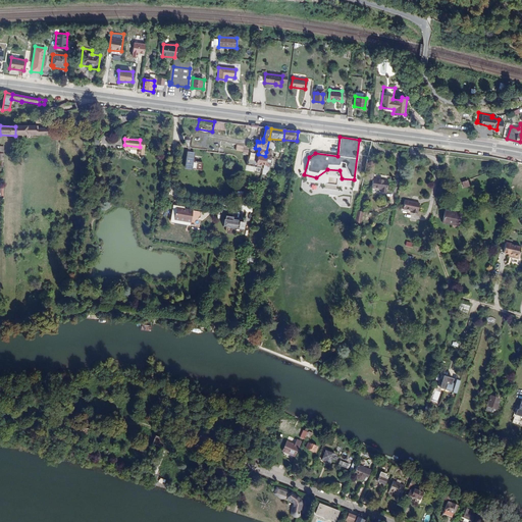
[(249,153),(247,165),(256,167),(258,154),(259,149),(255,148),(250,147),(237,144),(235,150),(249,153)]
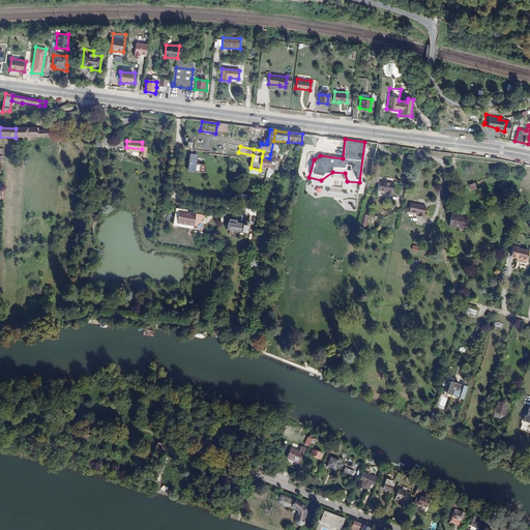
[(284,162),(282,167),(285,168),(289,152),(289,153),(291,148),(287,147),(284,162)]
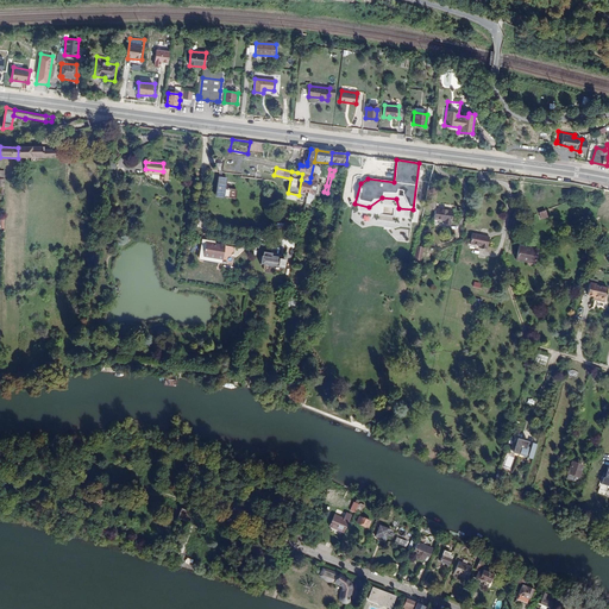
[(219,176),(217,195),(226,196),(230,177),(219,176)]
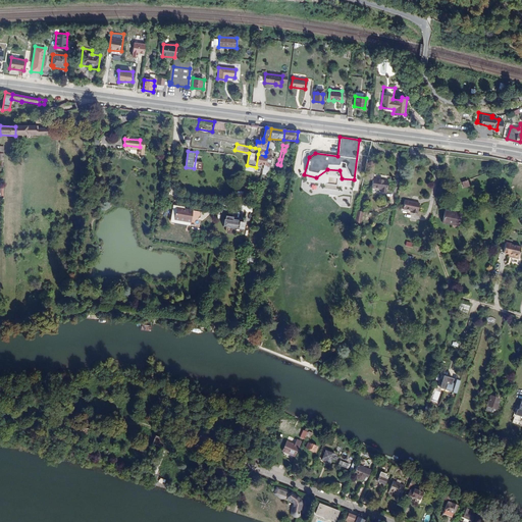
[(263,168),(265,156),(258,154),(256,167),(263,168)]
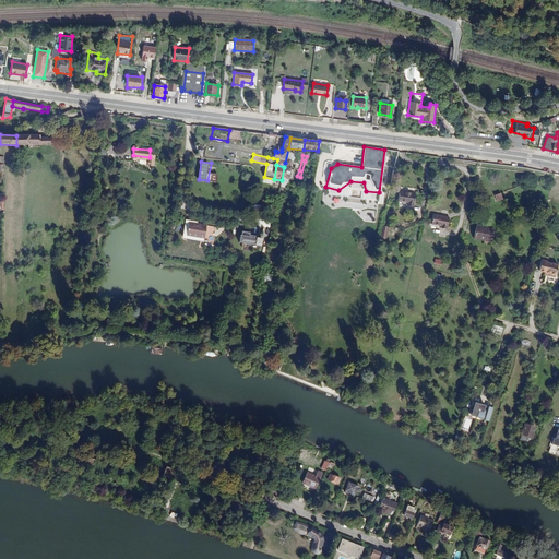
[(415,193),(400,191),(399,201),(407,203),(407,206),(413,206),(414,203),(415,193)]
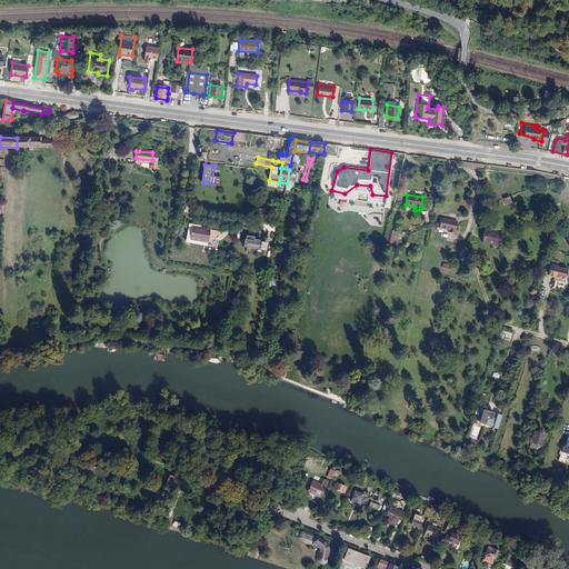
[(457,221),(441,218),(439,228),(448,230),(448,232),(453,233),(455,231),(457,221)]
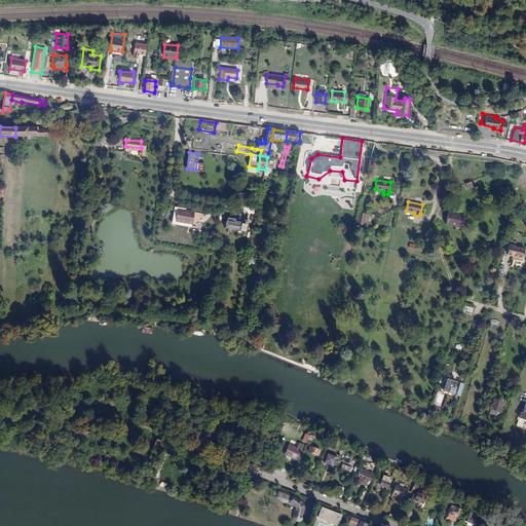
[(190,225),(191,214),(185,213),(185,211),(179,210),(179,212),(176,211),(174,222),(190,225)]
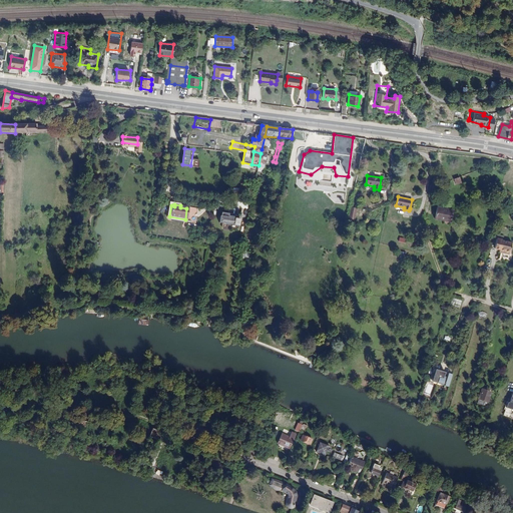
[(349,217),(357,218),(358,207),(351,206),(349,217)]
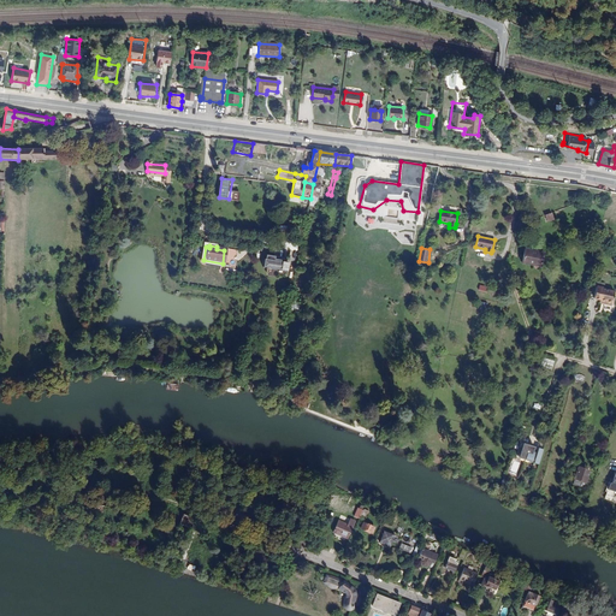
[(543,253),(525,249),(521,262),(532,265),(540,267),(543,253)]
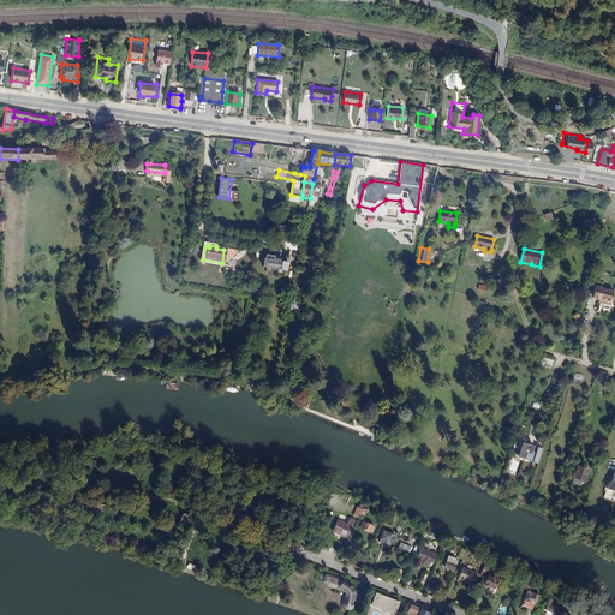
[(263,261),(262,267),(282,272),(286,272),(287,266),(279,263),(280,262),(273,261),(274,258),(266,257),(264,261),(263,261)]
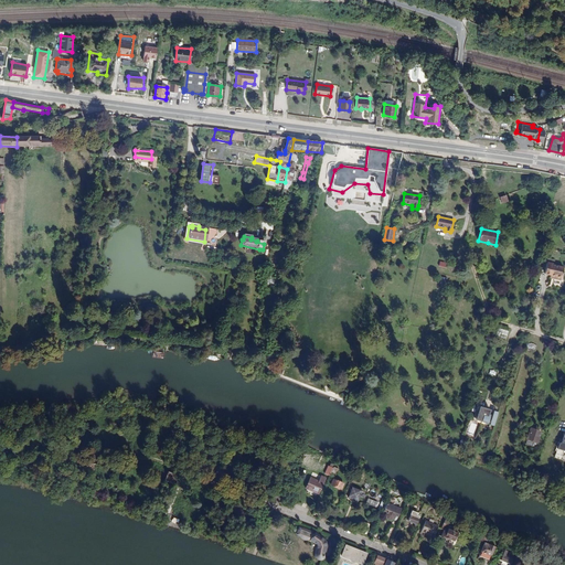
[(564,279),(564,273),(564,265),(547,262),(544,275),(564,279)]
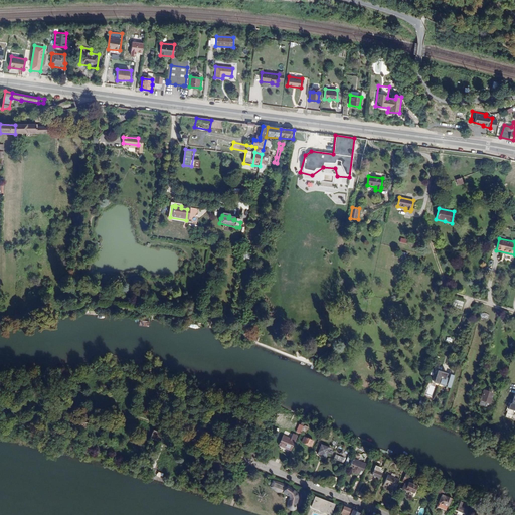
[(480,319),(487,321),(489,314),(482,312),(480,319)]
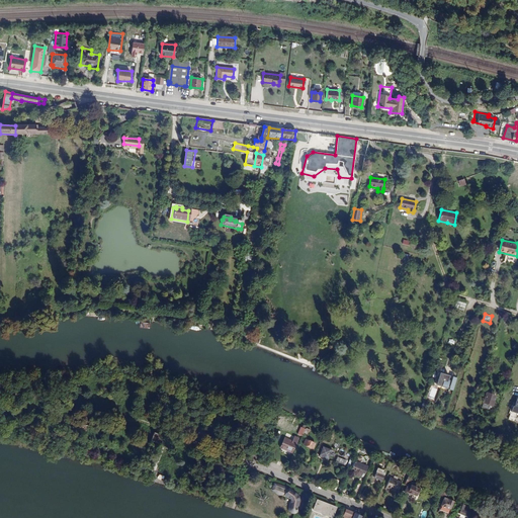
[(488,409),(489,405),(491,406),(492,406),(495,396),(486,393),(482,407),(488,409)]
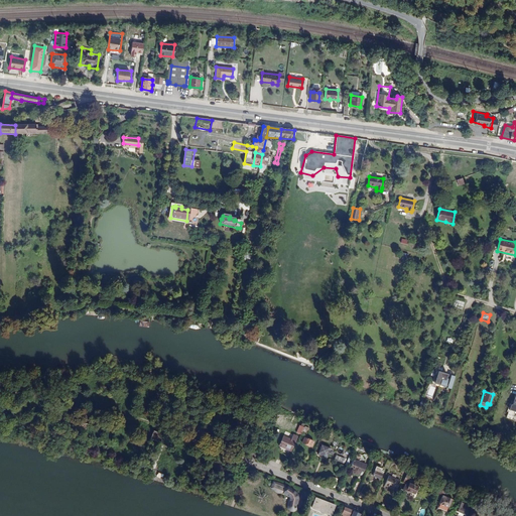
[(300,425),(297,432),(301,434),(304,426),(305,425),(302,423),(301,426),(300,425)]
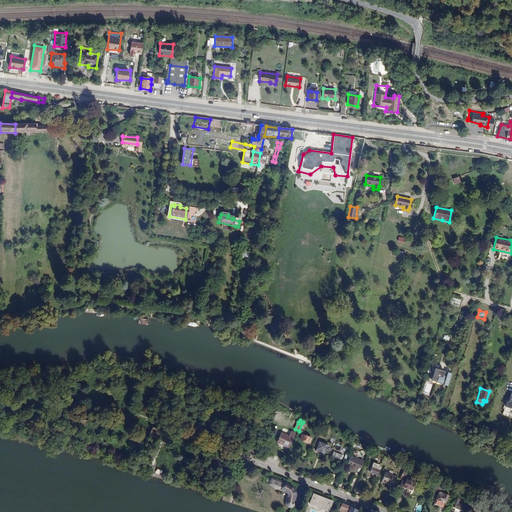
[(152,435),(159,436),(160,429),(153,427),(152,435)]
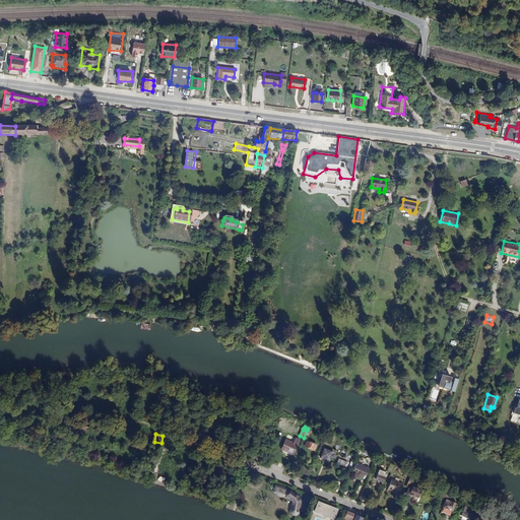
[(281,449),(293,455),(300,440),(296,438),(294,443),(285,440),(281,449)]
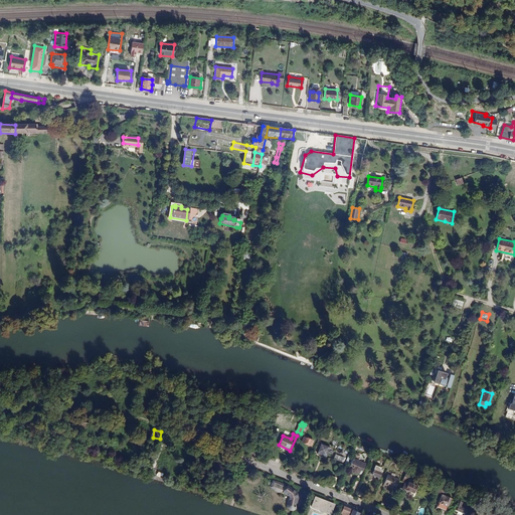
[(302,442),(311,446),(313,442),(304,437),(302,442)]
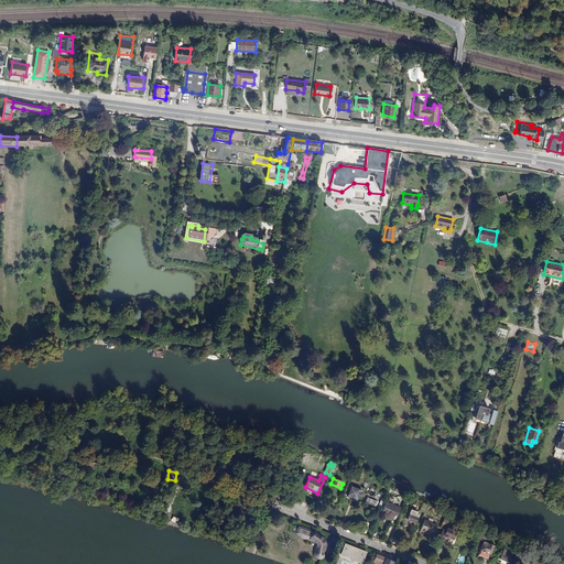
[(356,499),(357,499),(359,490),(350,487),(347,495),(349,496),(349,497),(356,499)]
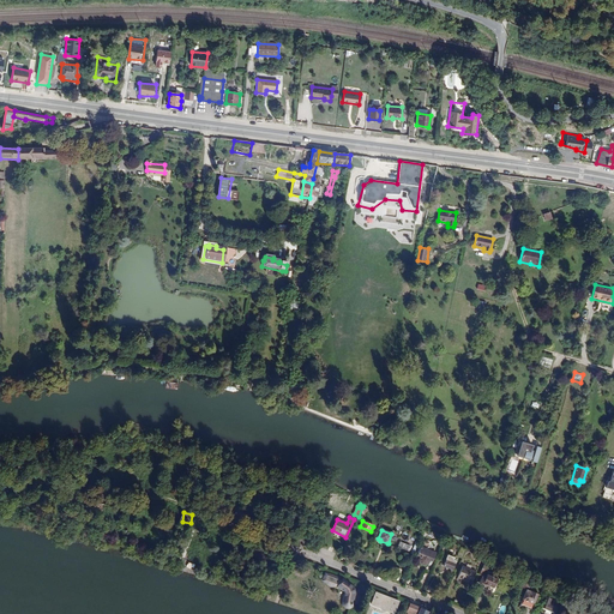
[(431,560),(433,561),(437,553),(421,547),(417,555),(420,557),(419,560),(420,564),(425,565),(429,564),(431,560)]
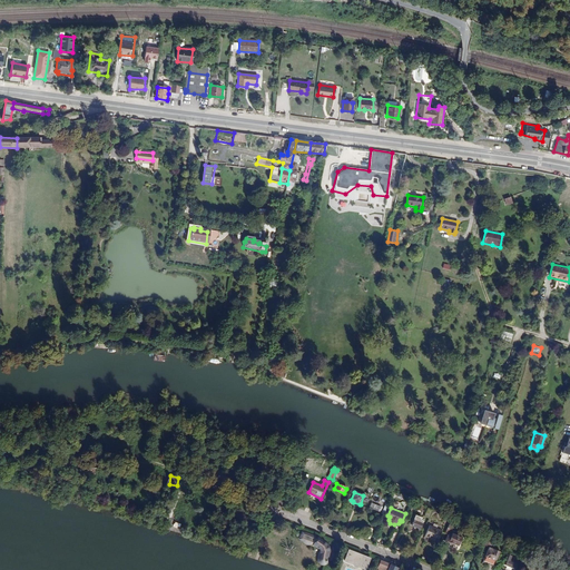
[(412,526),(420,529),(423,521),(422,518),(416,516),(412,526)]
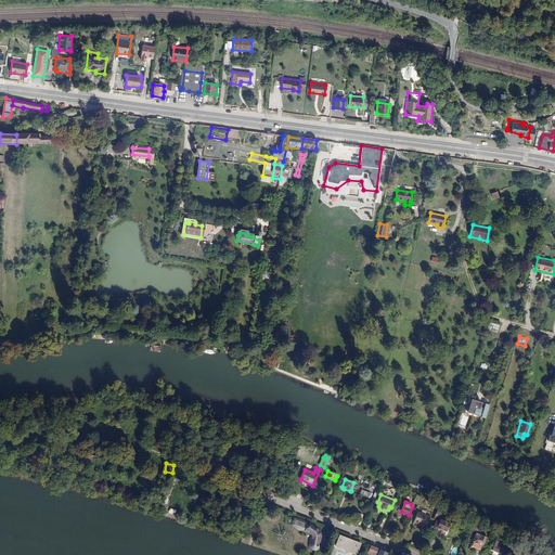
[(438,518),(442,508),(439,507),(434,519),(436,520),(433,527),(438,529),(437,531),(441,532),(442,529),(446,531),(450,524),(438,518)]
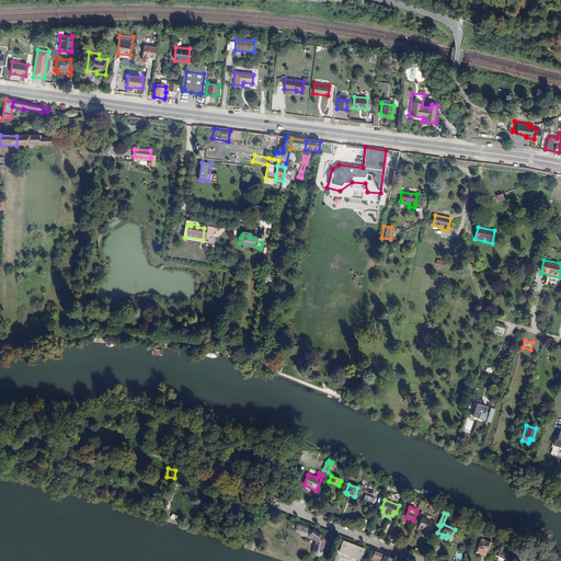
[(418,528),(430,534),(435,523),(423,517),(418,528)]
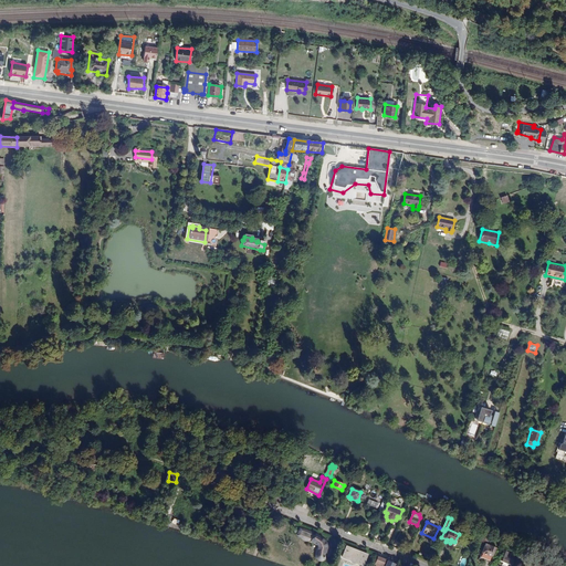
[(323,559),(324,558),(324,556),(326,548),(325,542),(312,534),(313,533),(303,528),(303,530),(301,528),(297,534),(301,535),(302,537),(303,538),(304,540),(305,540),(306,540),(307,540),(308,540),(310,538),(313,540),(312,541),(316,543),(317,547),(316,554),(316,556),(317,558),(318,559),(321,559),(323,559)]
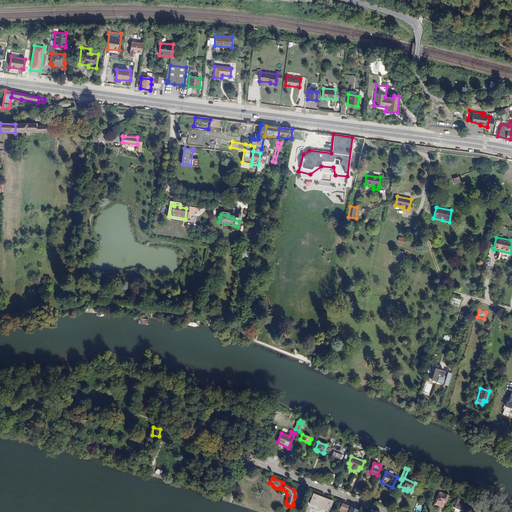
[(233,485),(235,481),(229,479),(226,489),(233,491),(235,486),(233,485)]
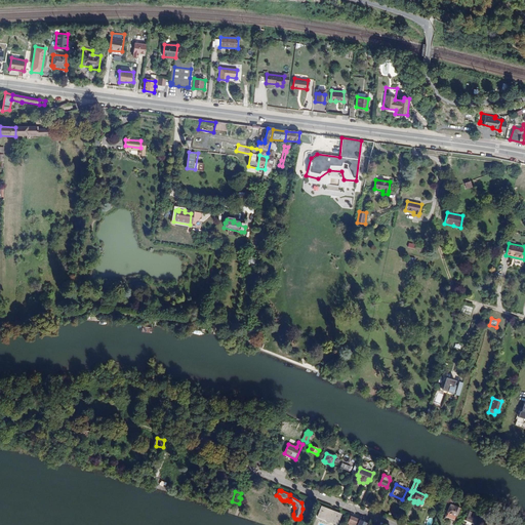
[(454,506),(450,503),(449,506),(455,508),(452,516),(456,517),(460,508),(454,506)]
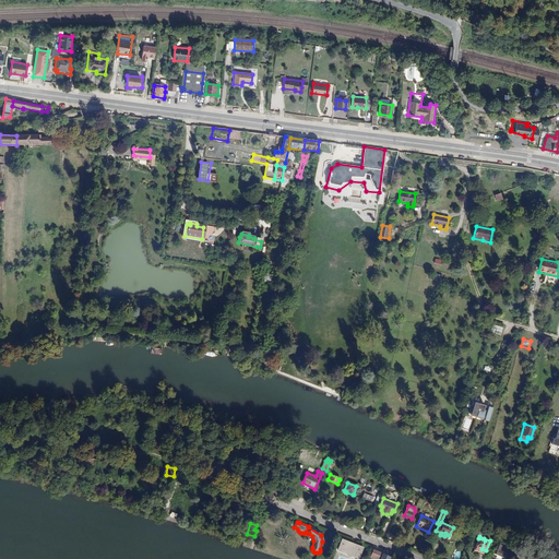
[(485,540),(478,538),(475,546),(482,549),(485,540)]
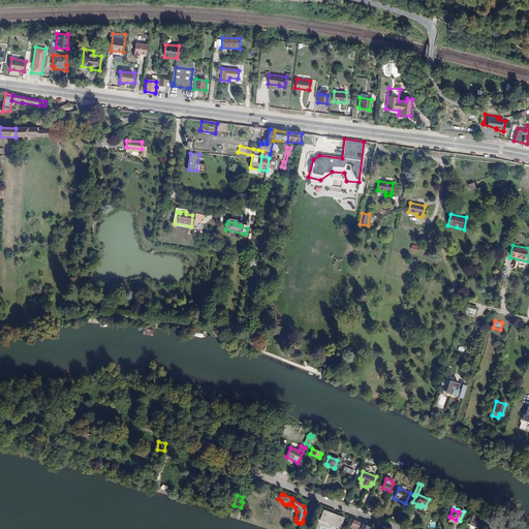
[(329,524),(340,528),(343,518),(323,510),(320,518),(319,521),(329,524)]
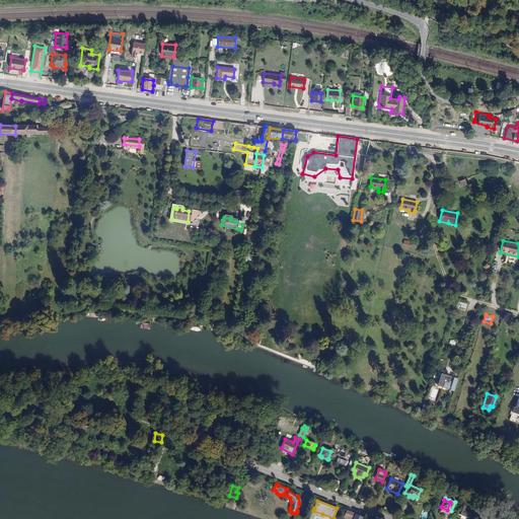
[(449,516),(451,511),(447,510),(441,507),(440,512),(449,516)]
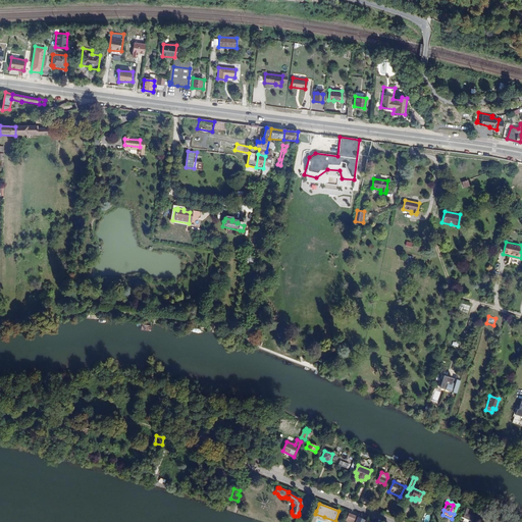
[(470,515),(465,513),(466,512),(463,511),(461,517),(464,518),(464,519),(468,521),(468,519),(471,521),(474,513),(472,512),(470,515)]
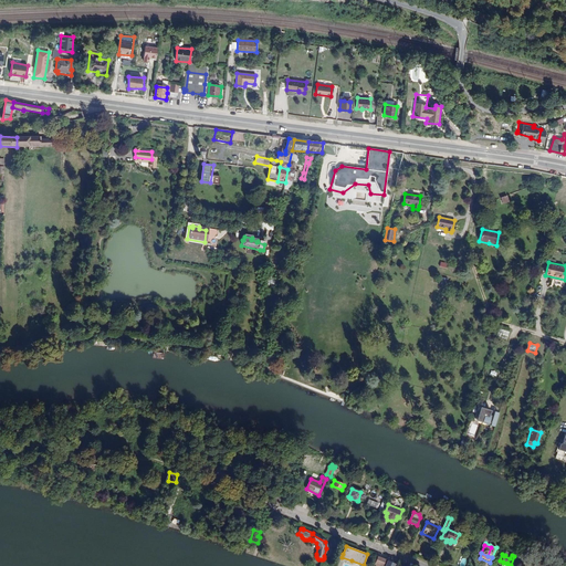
[(375,563),(381,565),(385,559),(378,556),(375,563)]
